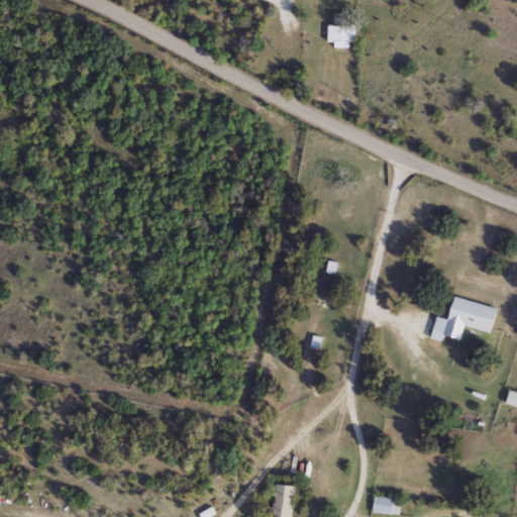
[(326,45),(326,25),(332,25),(332,13),(351,13),(351,45),(326,45)]
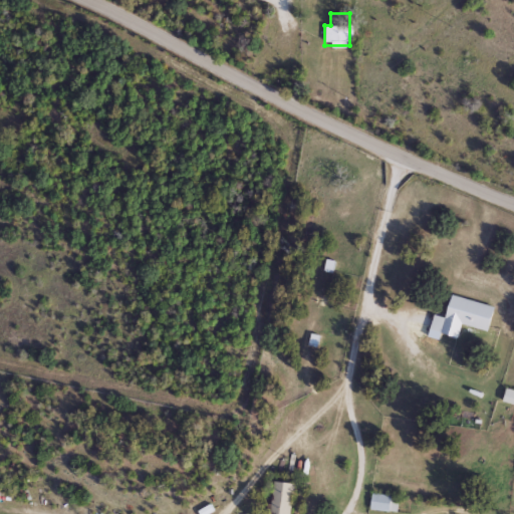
[(439,334),(449,296),(492,308),(486,332),(459,325),(456,339),(439,334)]
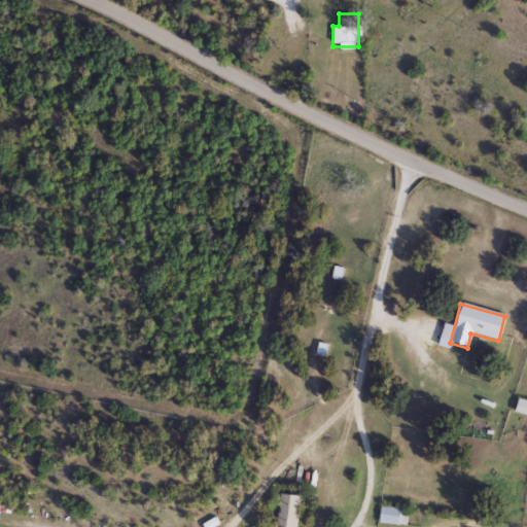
[(526,416),(514,412),(517,398),(526,400),(526,416)]
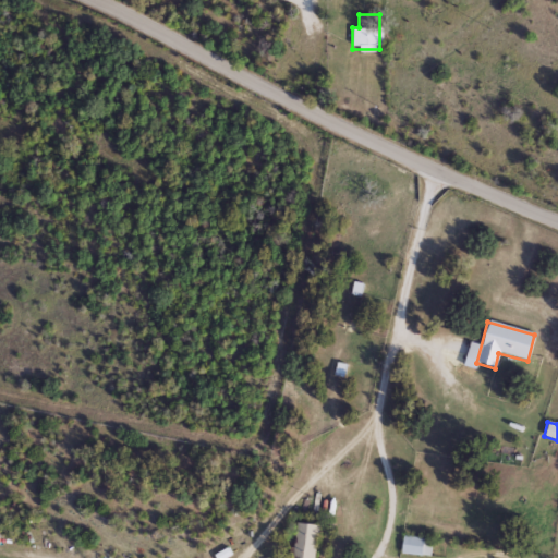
[(290,557),(296,524),(319,528),(313,557),(290,557)]
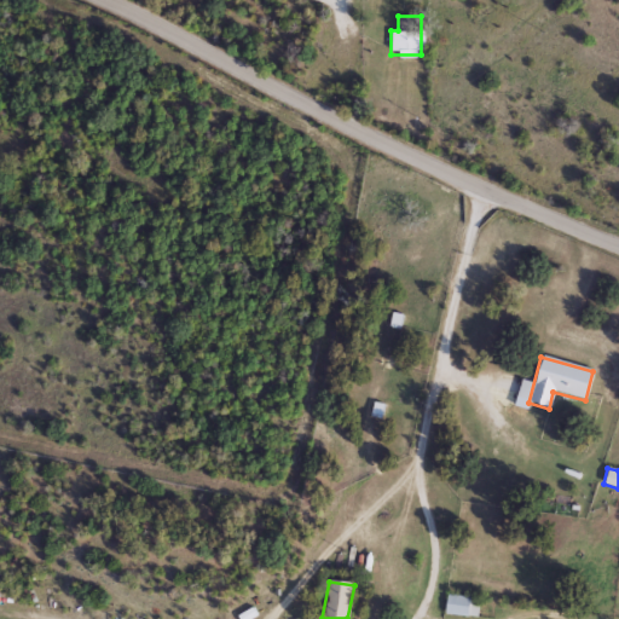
[(480,600),(478,618),(445,614),(447,596),(480,600)]
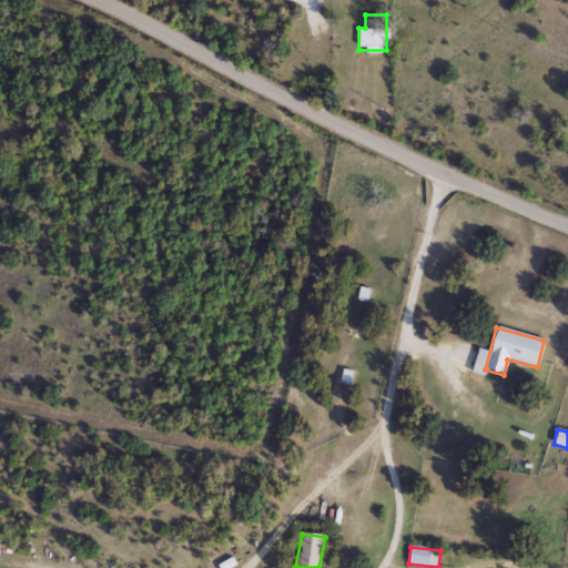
All buildings are outlined.
